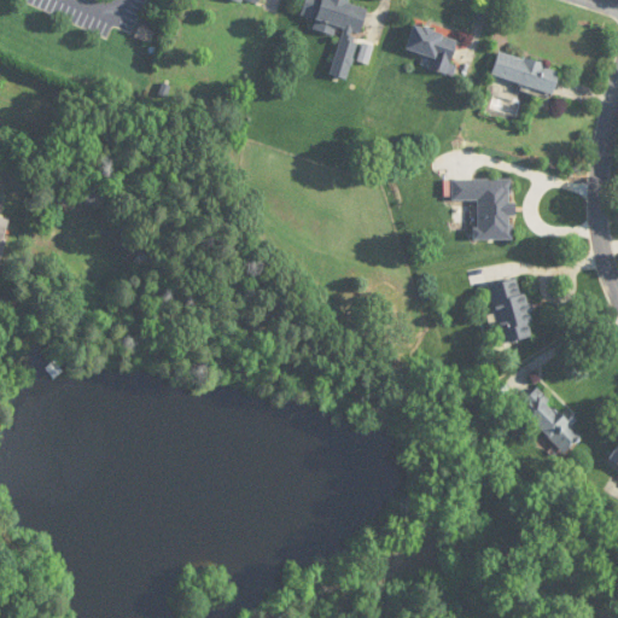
[(332,76),(350,81),(367,4),(351,0),(304,0),(302,16),(316,19),(314,29),(340,34),(332,76)]
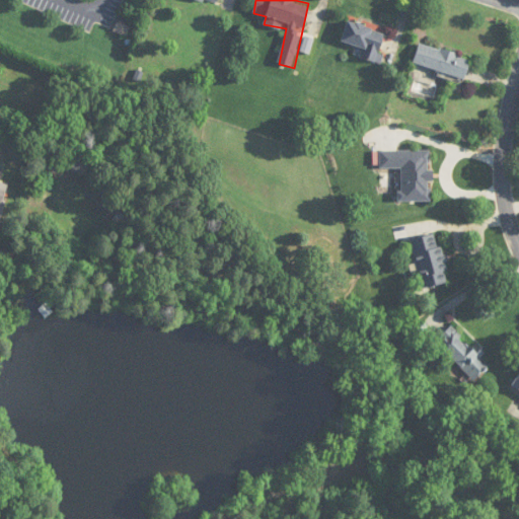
[(360,59),(379,64),(388,34),(348,21),(341,43),(363,49),(360,59)]
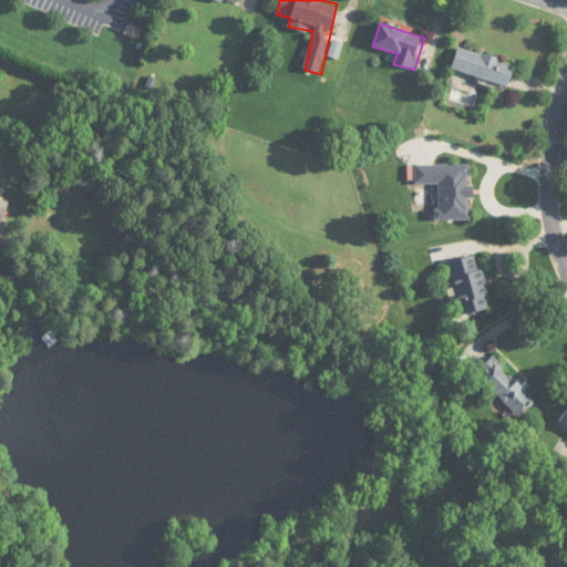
[(508,88),(515,65),(459,48),(452,70),(508,88)]
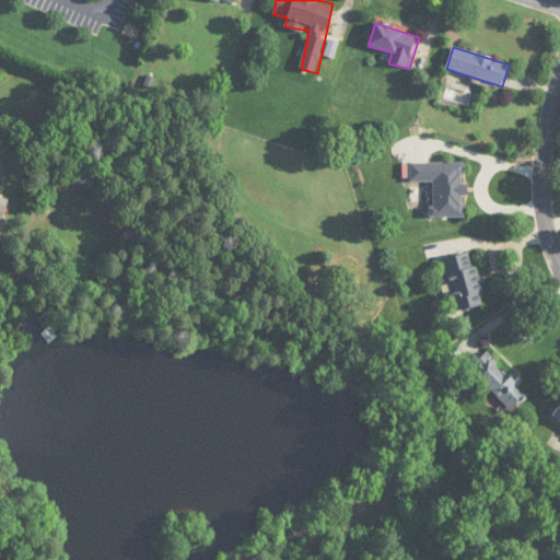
[(465,219),(465,164),(409,163),(409,183),(431,184),(431,219),(465,219)]
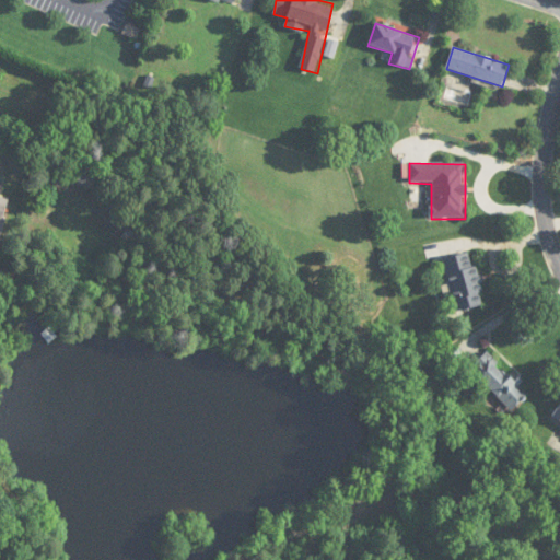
[(442,259),(455,311),(486,303),(471,251),(442,259)]
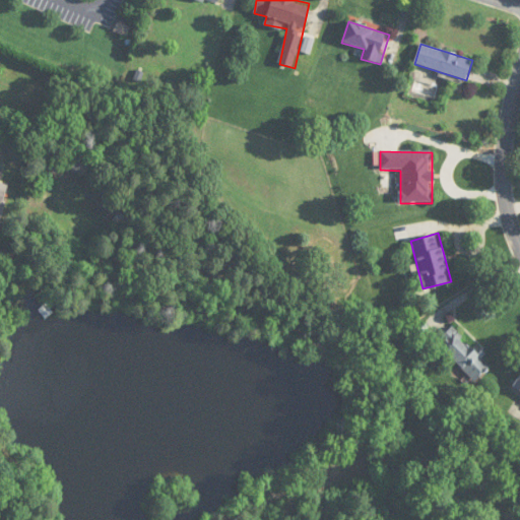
[(491,369),(454,326),(438,339),(473,382),(491,369)]
